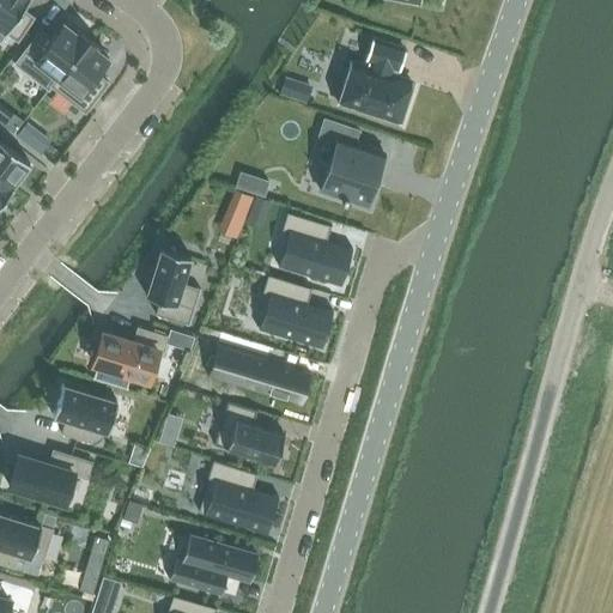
[(26,0),(0,0),(0,40),(0,41),(6,32),(17,41),(34,17),(22,8),(26,0)]
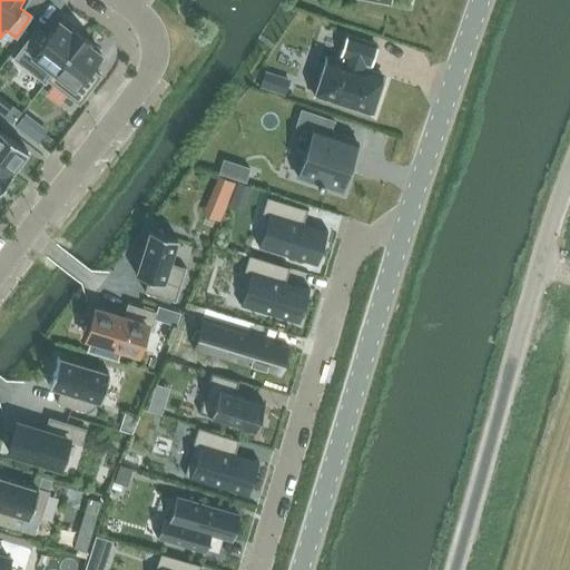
[(48,80),(81,36),(68,26),(67,28),(59,21),(48,36),(38,28),(13,59),(45,84),(48,80)]
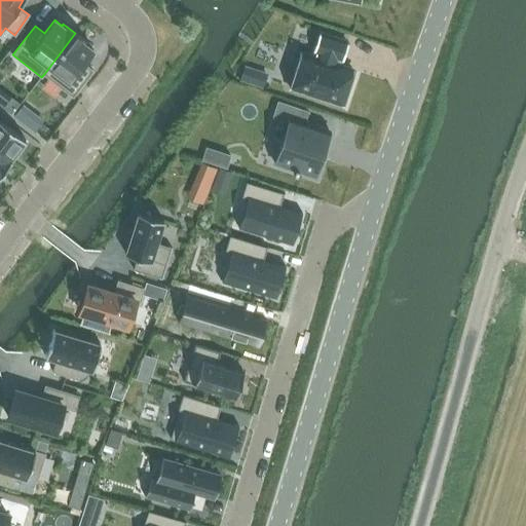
[(44,74),(73,97),(94,70),(83,63),(94,49),(86,44),(88,42),(75,33),(44,74)]
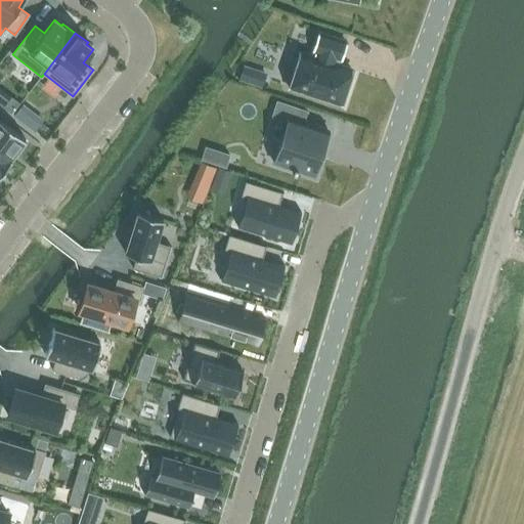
[(311,57),(300,53),(288,89),(340,106),(352,71),(339,67),(346,43),(319,34),(311,57)]
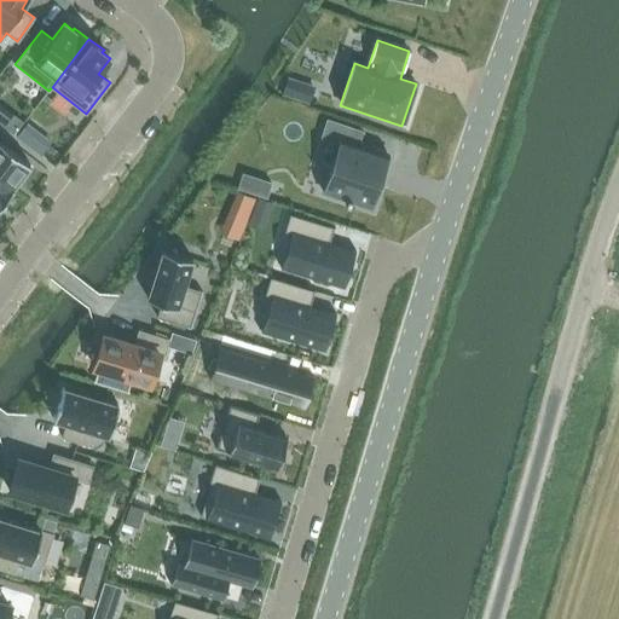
[(282,94),(308,103),(313,88),(287,80),(282,94)]
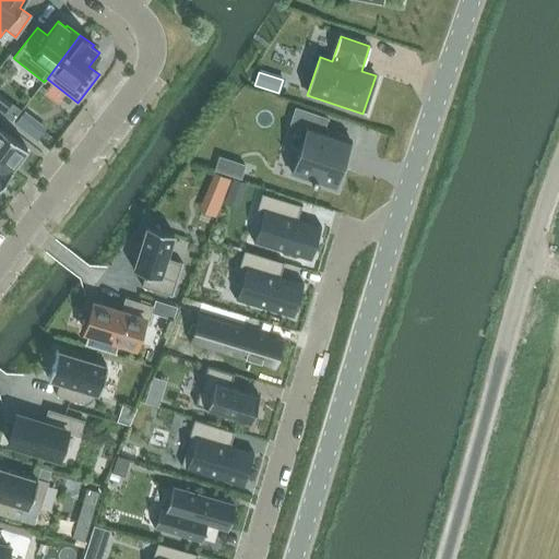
[(326,118),(296,108),(290,125),(307,130),(293,175),(311,181),(311,182),(314,183),(316,182),(333,188),(349,139),(323,129),(326,118)]
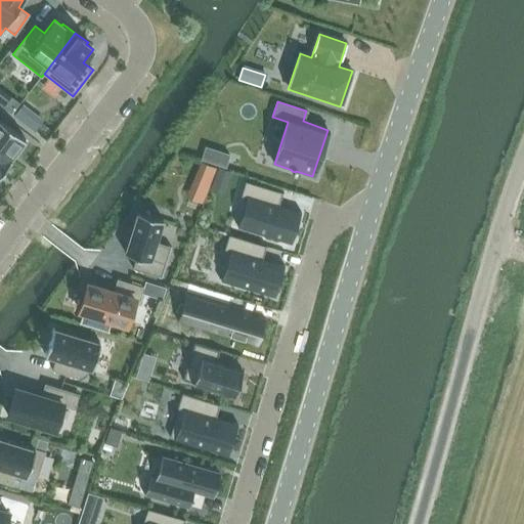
[(23,106),(14,117),(24,124),(32,114),(23,106)]
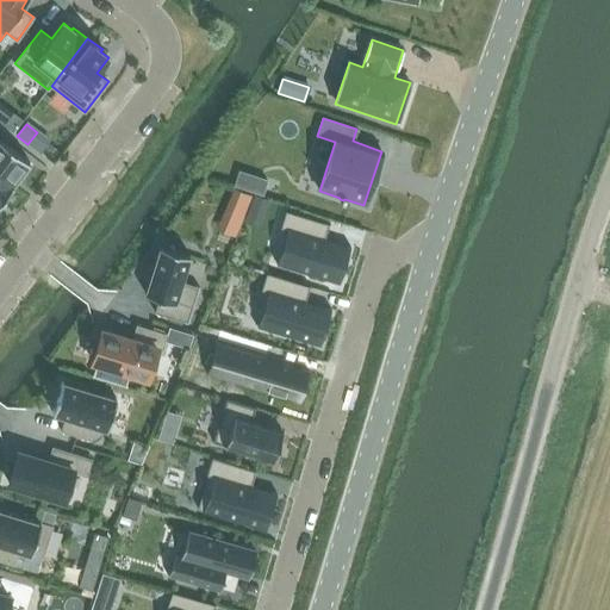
[(0,175),(12,185),(30,162),(0,139),(0,175)]
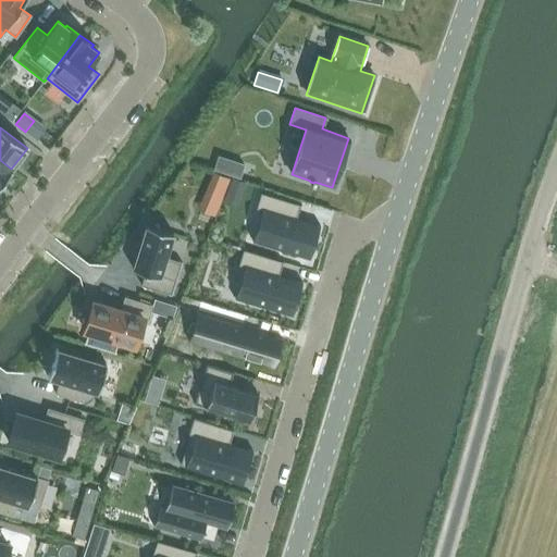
[(218,157),(213,169),(239,177),(243,164),(218,157)]
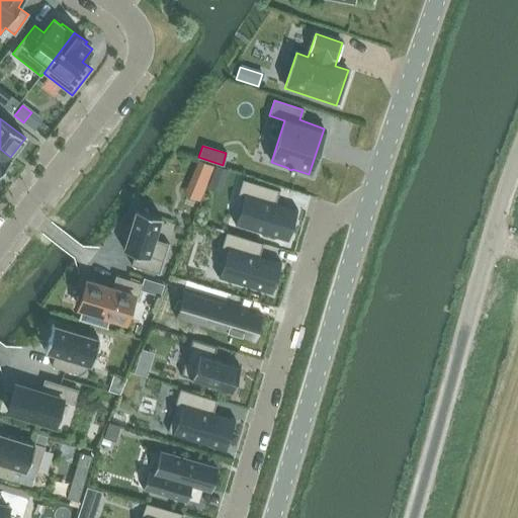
[(0,172),(11,158),(10,157),(0,149),(0,172)]
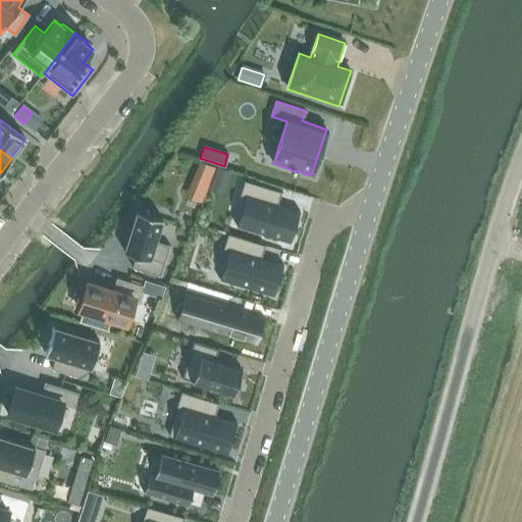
[(200,161),(186,195),(203,201),(214,174),(216,168),(200,161)]
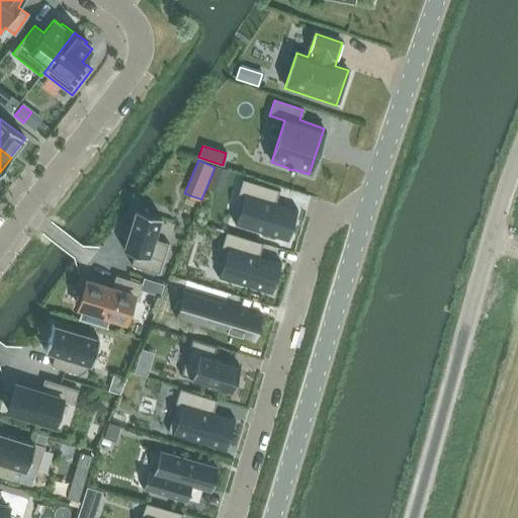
[(216,165),(214,167),(212,173),(225,178),(228,171),(216,165)]
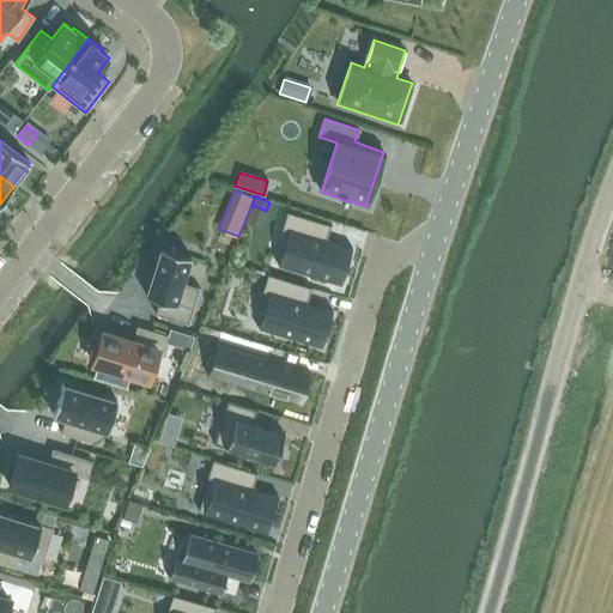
[(289,231),(278,266),(340,285),(341,283),(338,281),(347,249),(352,250),(352,248),(321,238),(325,225),(331,228),(331,225),(287,212),(281,229),(289,231)]
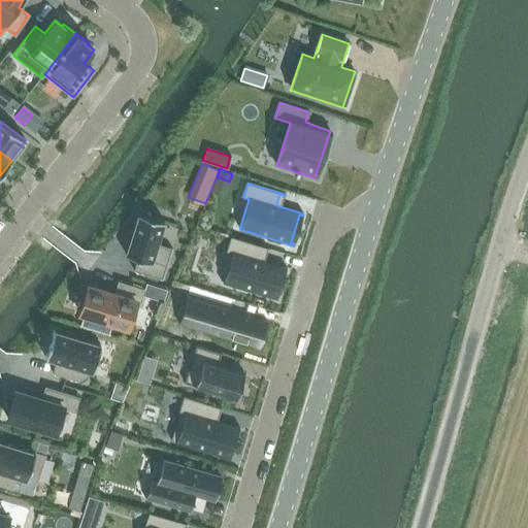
[(137,258),(134,270),(163,279),(172,249),(157,243),(164,221),(138,213),(126,255),(137,258)]
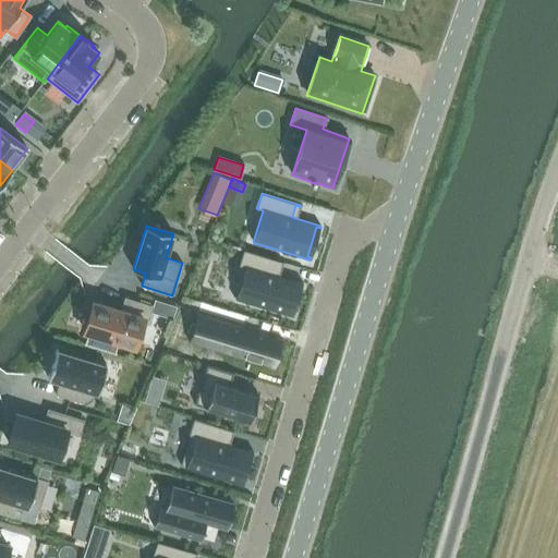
[(245,267),(235,299),(293,317),(293,314),(290,313),(299,283),(302,284),(303,282),(275,274),(278,263),(283,264),(283,263),(244,250),(239,265),(245,267)]
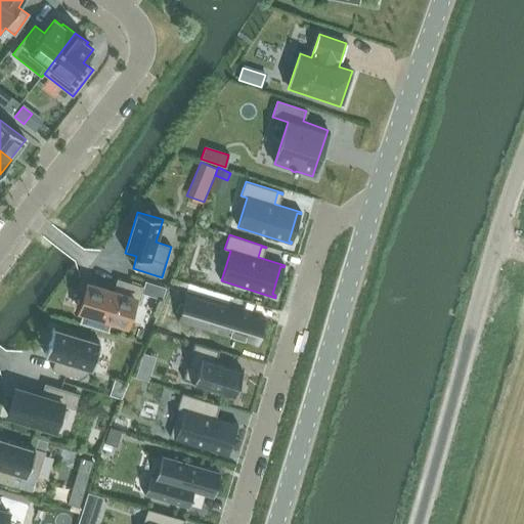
[(183,284),(172,278),(162,301),(173,306),(183,284)]
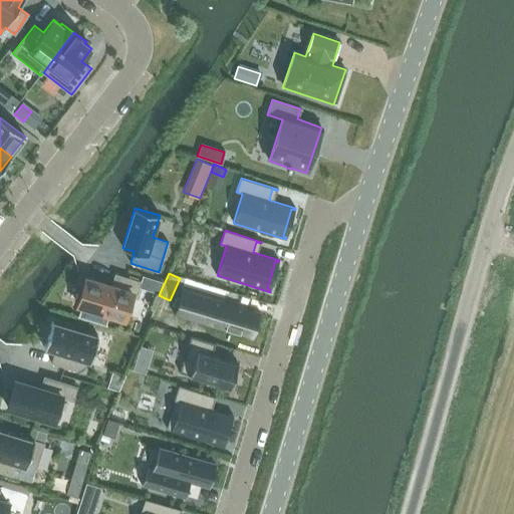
[(78,314),(78,316),(107,325),(108,324),(107,323),(110,314),(124,319),(132,294),(136,295),(140,282),(115,275),(111,286),(86,279),(78,305),(81,306),(79,315),(78,314)]
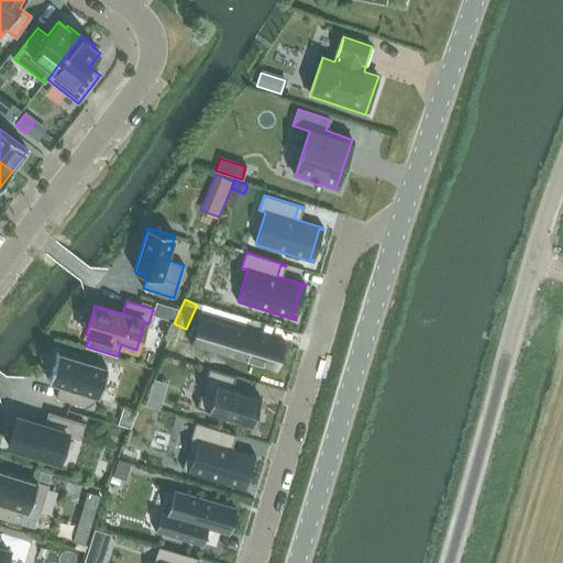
[(198,319),(198,321),(207,323),(200,346),(190,343),(190,345),(277,372),(286,343),(198,319)]
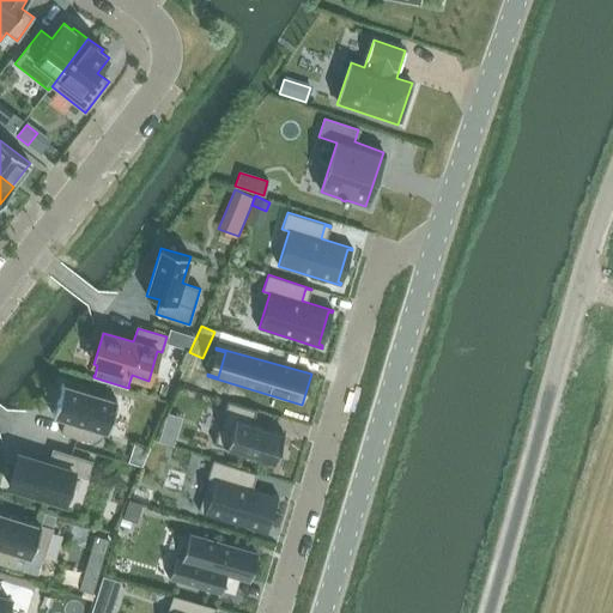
[(65,419),(61,434),(90,442),(93,428),(108,432),(117,401),(62,384),(53,416),(65,419)]
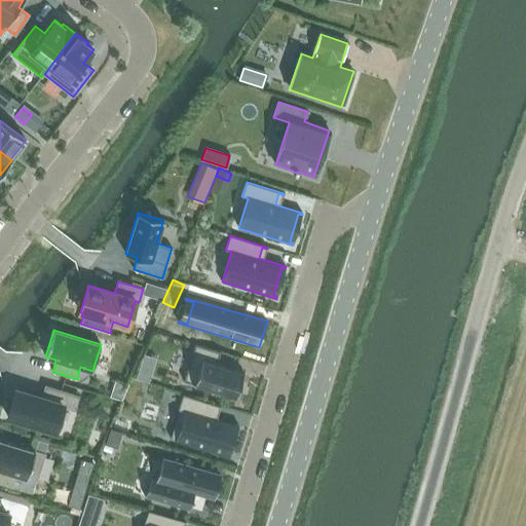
[(195,344),(184,381),(235,397),(243,371),(217,364),(220,351),(195,344)]
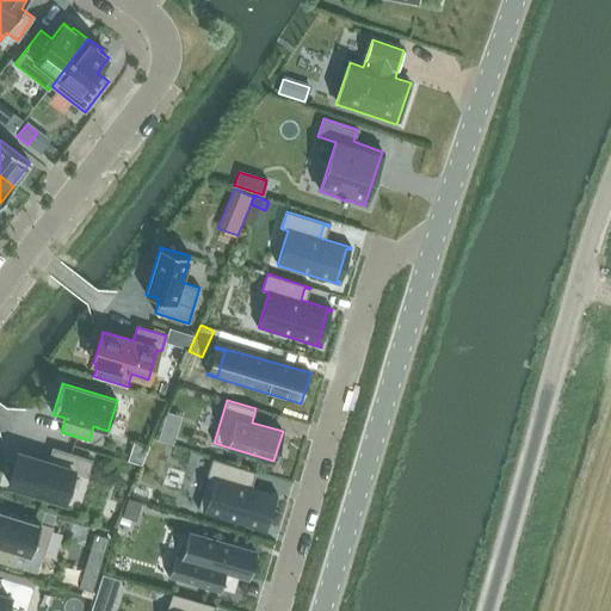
[(158,440),(172,444),(174,437),(160,432),(158,440)]
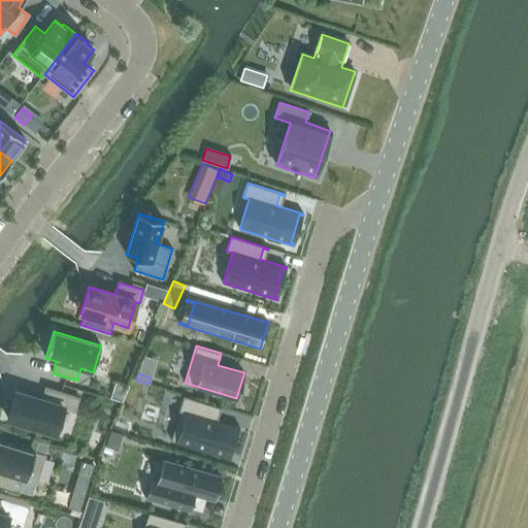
[(15,392),(7,419),(55,433),(63,407),(74,411),(78,397),(45,388),(42,399),(15,392)]
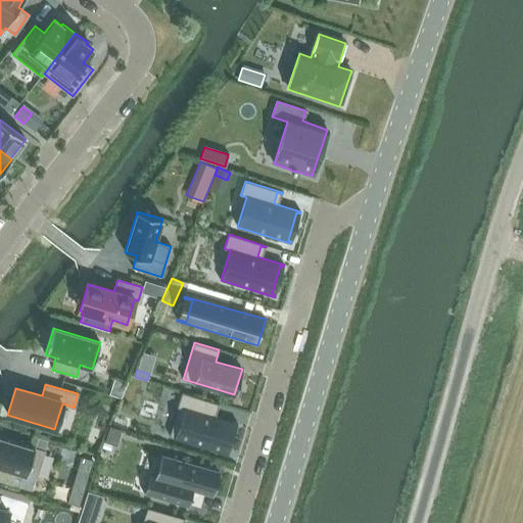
[(178,408),(169,436),(228,456),(229,453),(226,452),(234,425),(237,426),(238,423),(210,415),(214,405),(219,406),(220,405),(182,392),(178,408)]
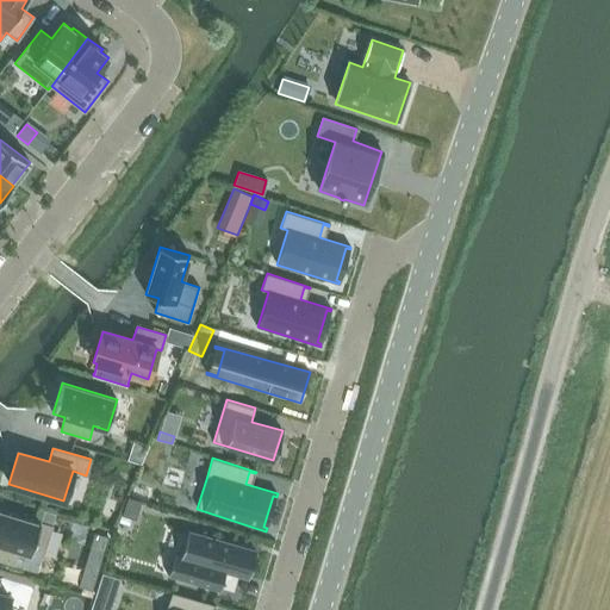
[(136,520),(142,502),(128,498),(122,516),(136,520)]
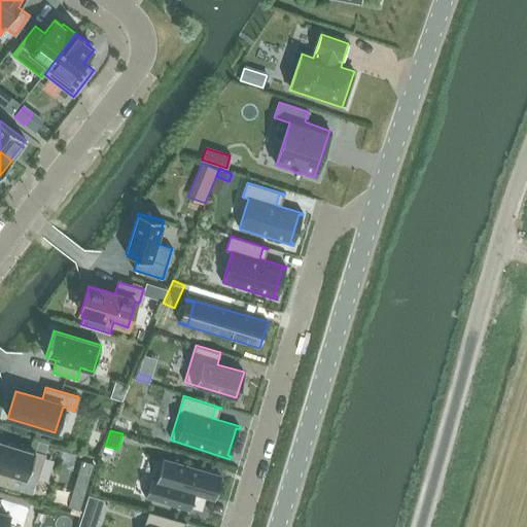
[(0,484),(11,488),(15,476),(36,482),(44,455),(35,452),(0,441),(0,484)]
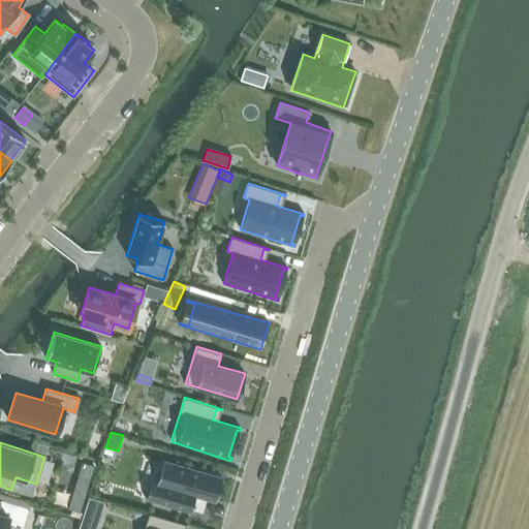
[(38,443),(35,454),(44,457),(48,446),(38,443)]
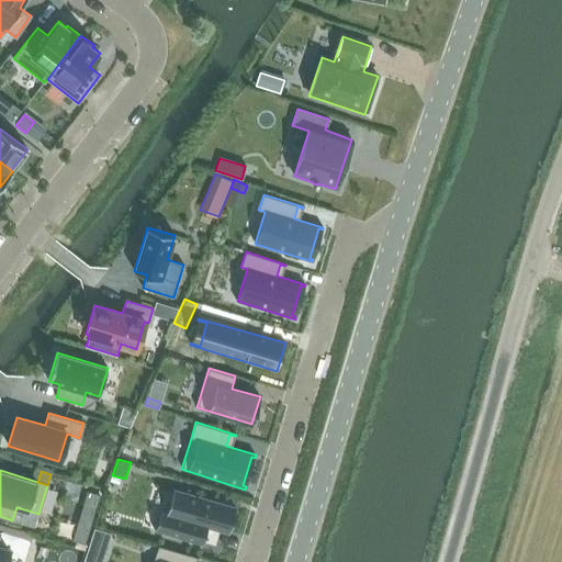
[(88,486),(72,537),(85,540),(100,490),(88,486)]
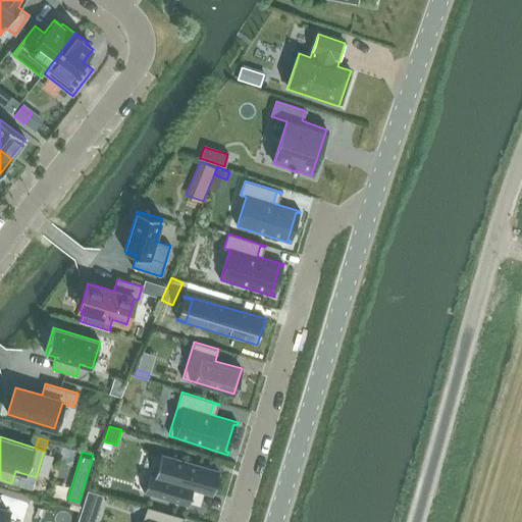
[(161,456),(155,475),(149,474),(144,493),(189,507),(194,489),(213,494),(219,472),(161,456)]
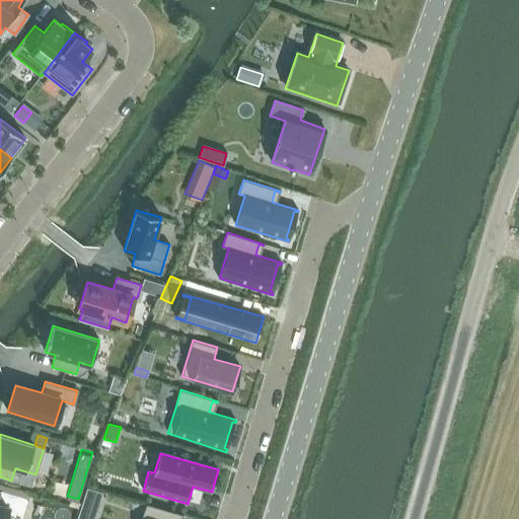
[(87,489),(83,501),(97,506),(101,494),(87,489)]
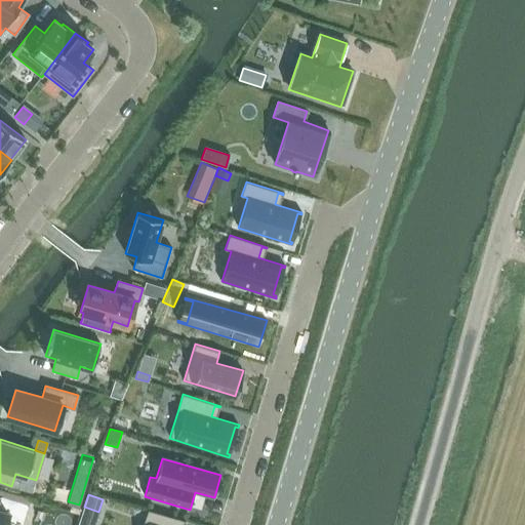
[(68,501),(66,509),(77,512),(79,505),(68,501)]
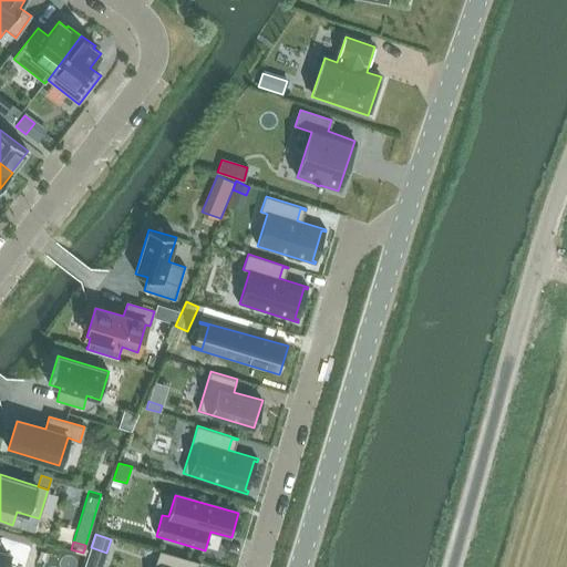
[(158,566),(193,566),(194,563),(199,564),(200,563),(160,550),(155,566),(158,566)]
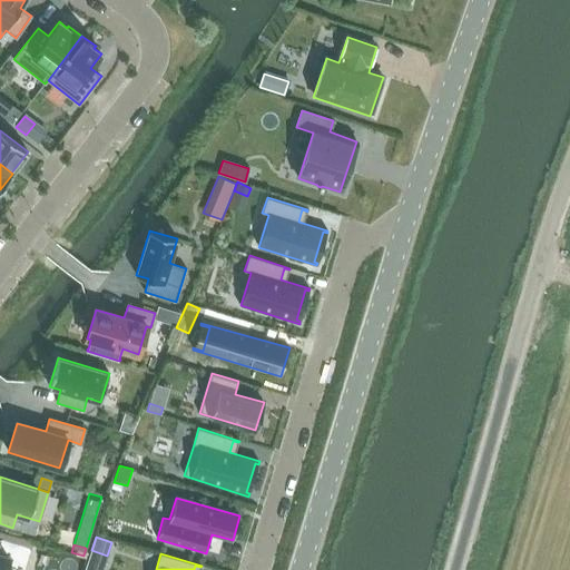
[(71,557),(69,566),(81,569),(84,560),(71,557)]
